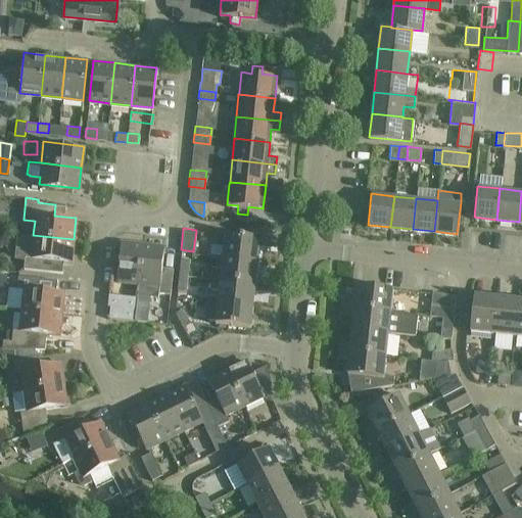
[(257,259),(259,236),(218,232),(217,244),(223,245),(222,255),(257,259)]
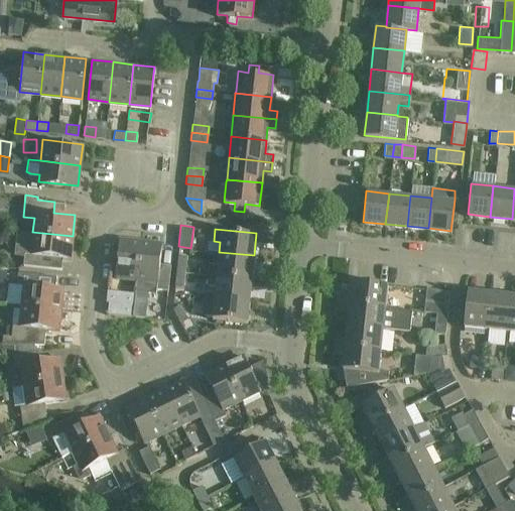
[(70,257),(73,236),(32,232),(32,233),(17,231),(14,254),(23,255),(22,263),(47,265),(49,254),(70,257)]
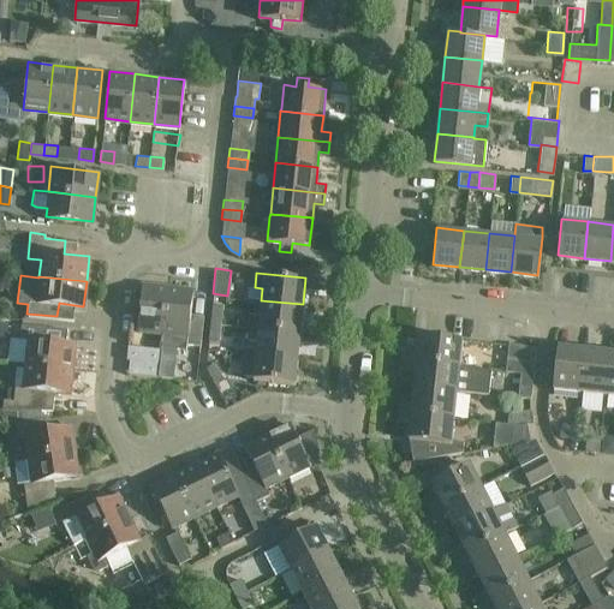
[(137,329),(162,332),(168,285),(143,282),(137,329)]
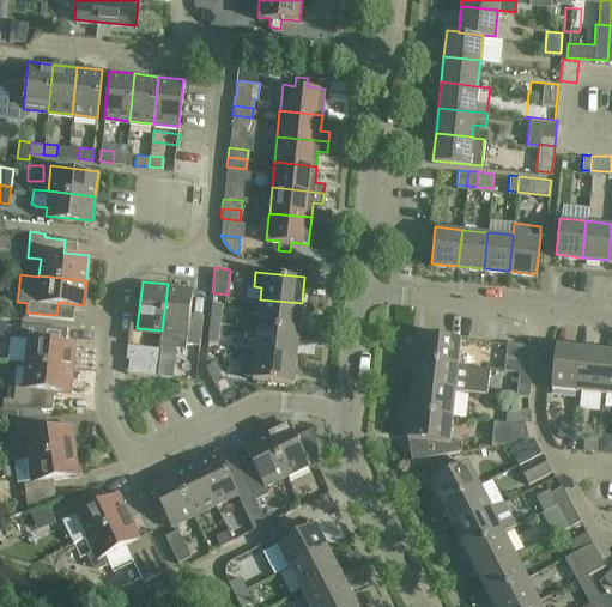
[(199,343),(203,313),(189,311),(192,286),(168,284),(162,331),(161,344),(185,346),(185,341),(199,343)]
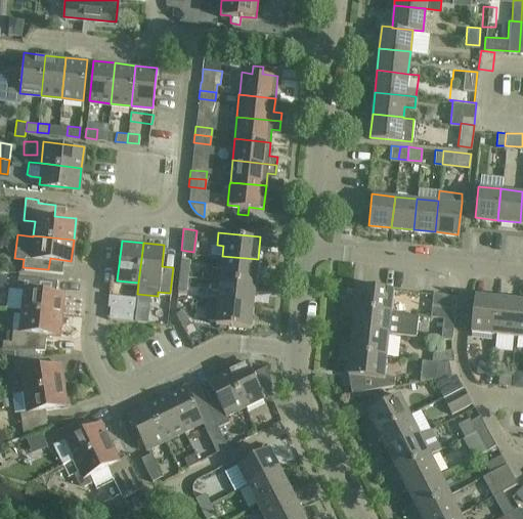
[(201,275),(255,282),(258,259),(222,256),(221,267),(202,265),(201,275)]
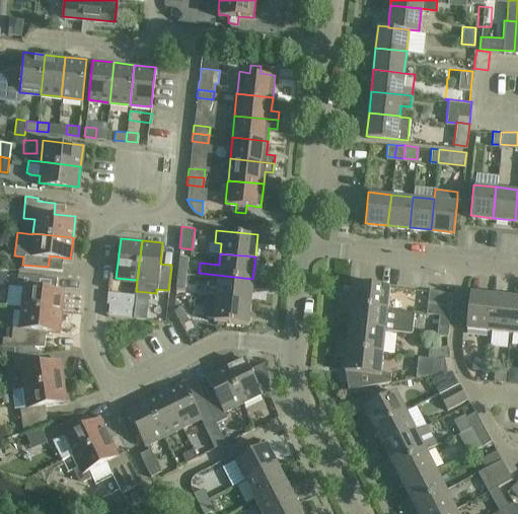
[(177,271),(186,272),(188,255),(178,254),(177,271)]
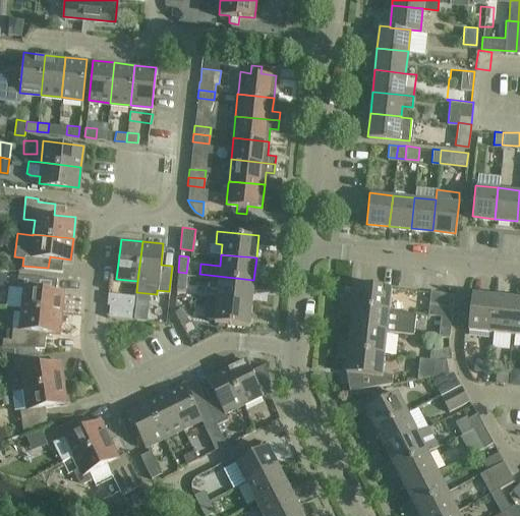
[(0,282),(10,283),(11,270),(0,269),(0,282)]
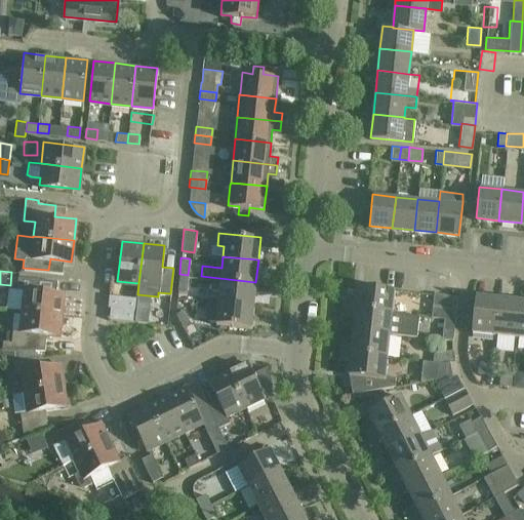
[(188,275),(179,274),(177,289),(186,290),(188,275)]
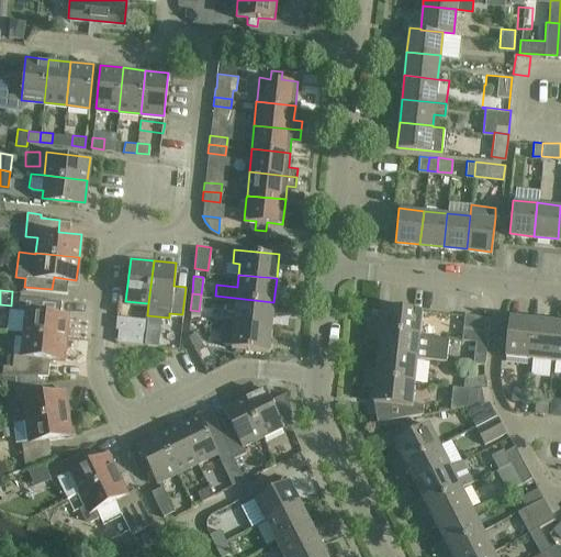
[(23,331),(66,335),(68,312),(59,311),(62,299),(20,294),(18,308),(25,309),(23,331)]
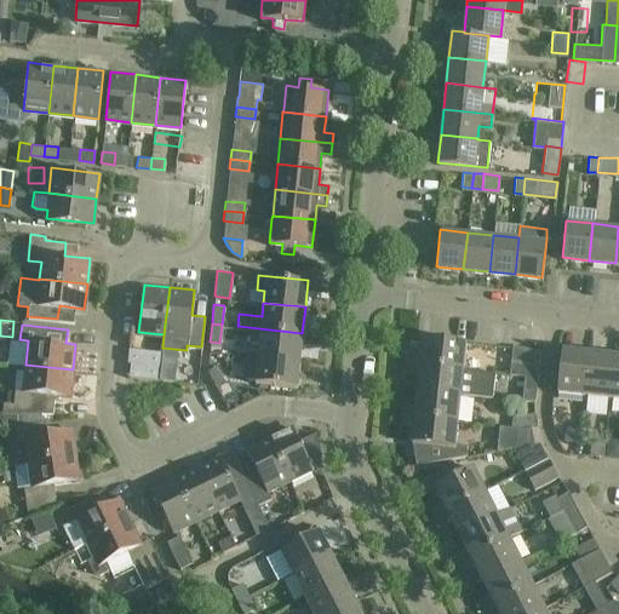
[(299,359),(302,333),(238,326),(238,327),(250,328),(248,342),(259,343),(258,355),(299,359)]
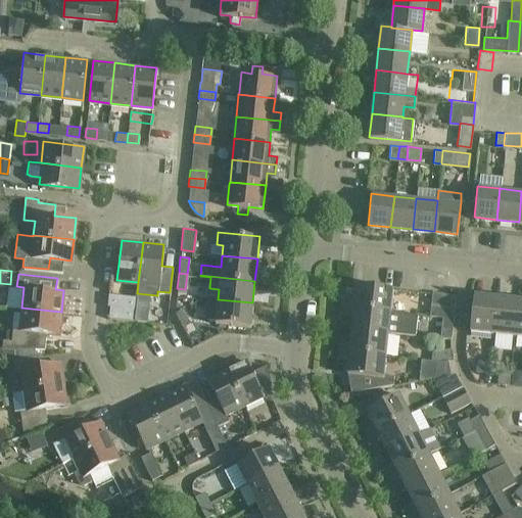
[(390,310),(390,308),(392,287),(357,283),(354,297),(344,296),(343,304),(390,310)]
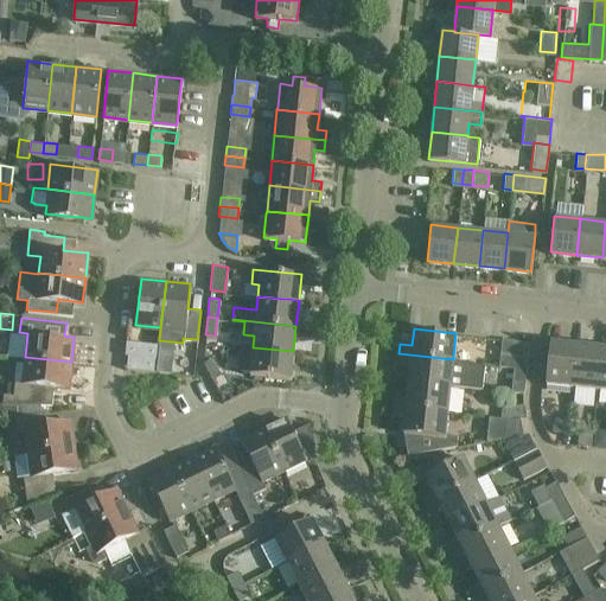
[(502,338),(498,364),(514,366),(525,368),(529,341),(516,340),(502,338)]
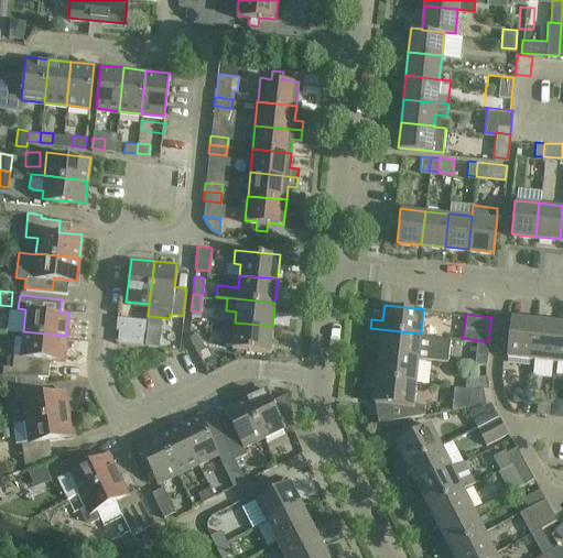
[(529,370),(530,357),(531,358),(534,318),(510,316),(507,354),(520,357),(519,369),(529,370)]
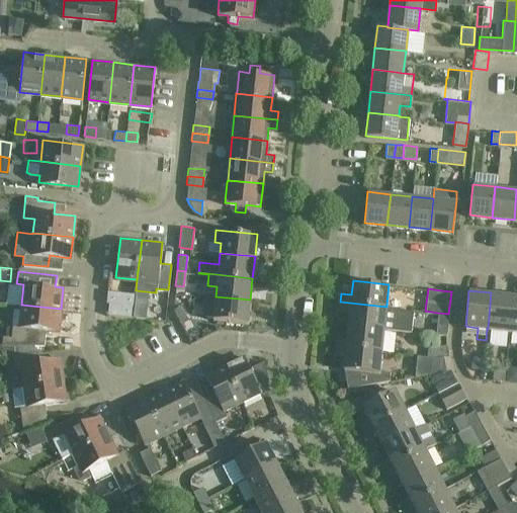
[(488,329),(509,331),(513,294),(491,292),(488,329)]
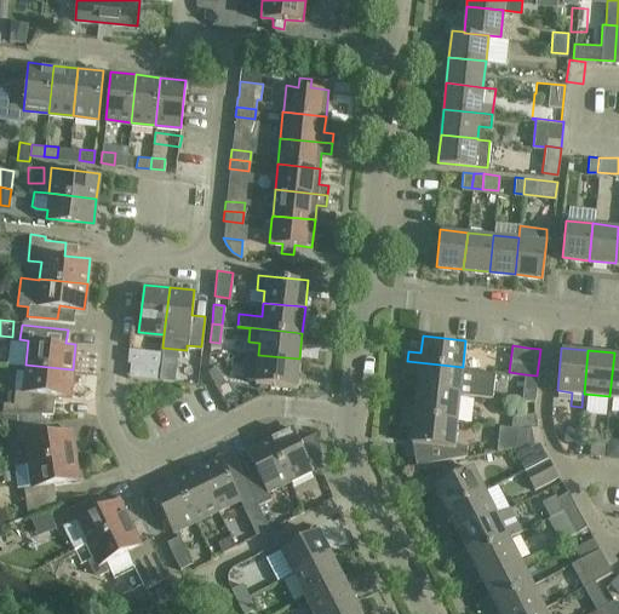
[(247,377),(254,378),(254,382),(297,385),(299,359),(258,355),(244,354),(242,372),(247,377)]
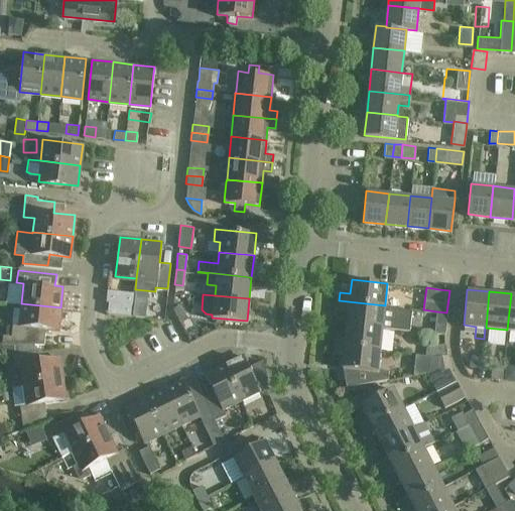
[(107,311),(132,314),(134,302),(108,300),(107,311)]
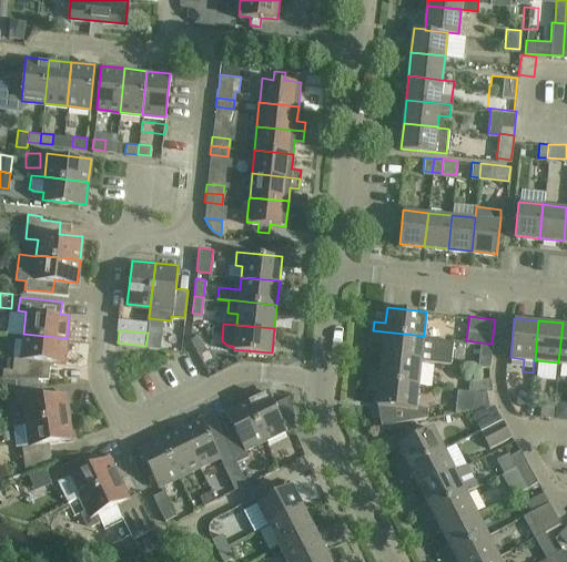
[(382,356),(421,359),(424,336),(373,330),(372,339),(384,340),(382,356)]
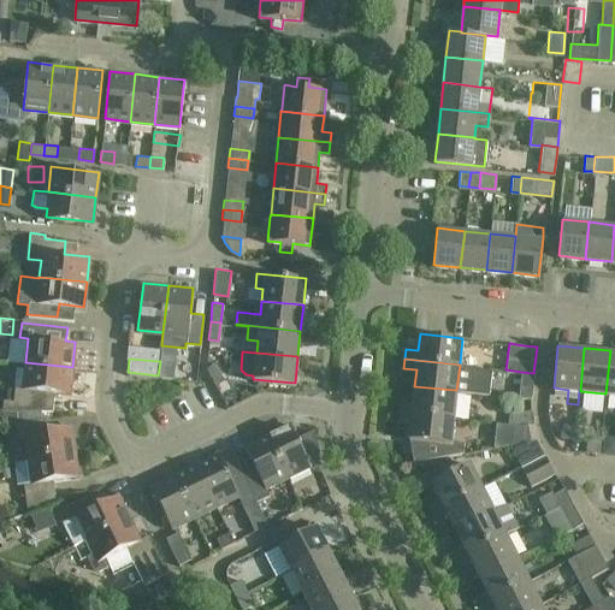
[(70,392),(72,367),(25,362),(23,386),(15,385),(15,388),(13,400),(4,398),(3,409),(17,409),(40,409),(53,409),(54,390),(70,392)]
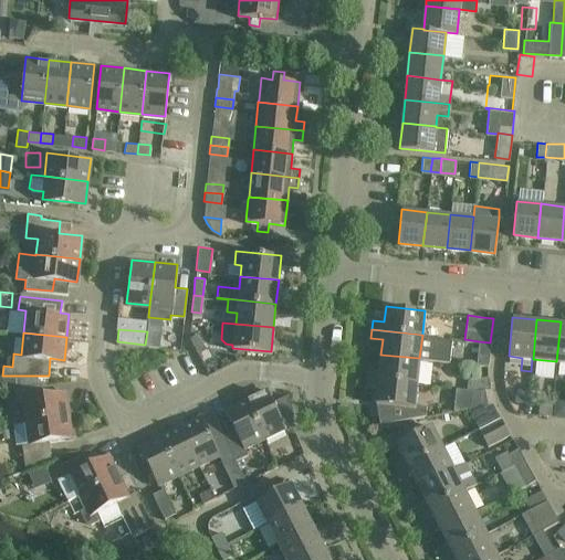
[(197,333),(189,336),(197,350),(205,346),(197,333)]
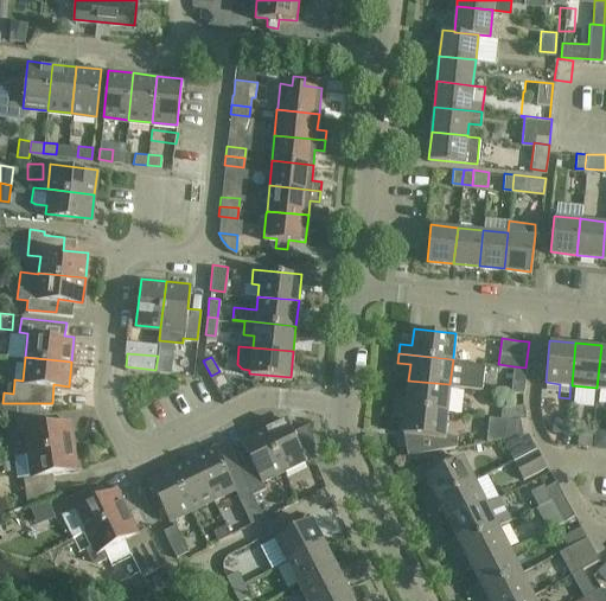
[(523,391),(524,381),(525,368),(514,366),(510,390),(523,391)]
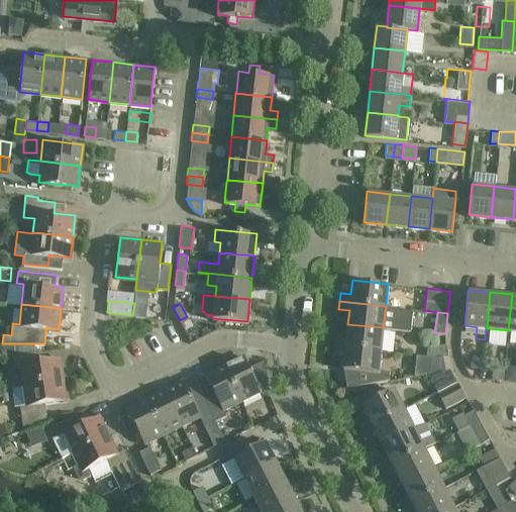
[(4,324),(3,334),(11,335),(12,325),(4,324)]
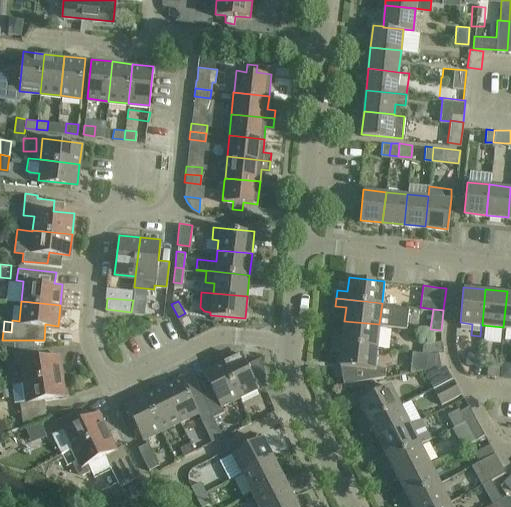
[(331,341),(377,346),(379,324),(344,321),(343,334),(332,333),(331,341)]
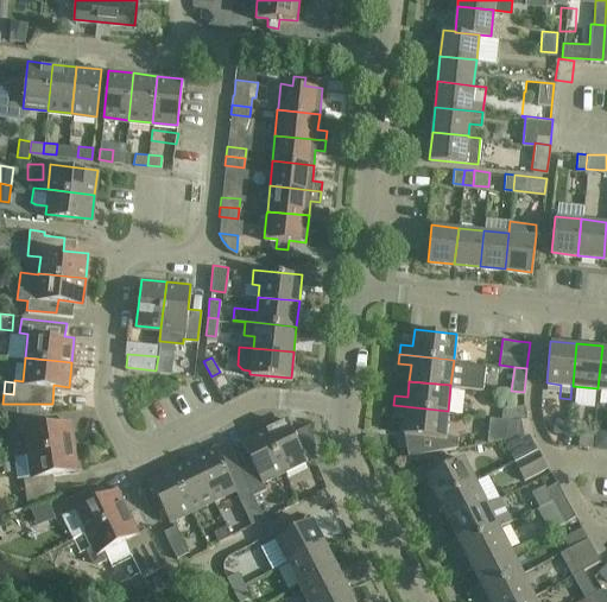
[(473,393),(472,405),(501,406),(503,394),(473,393)]
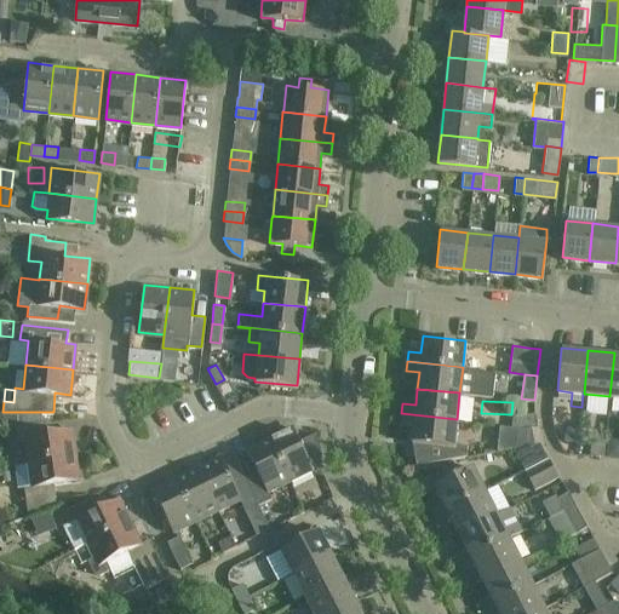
[(534,411),(522,413),(513,414),(511,425),(522,428),(531,426),(537,425),(534,411)]
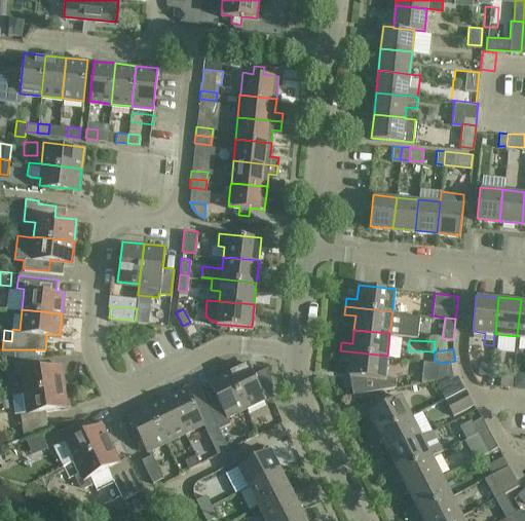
[(24,391),(64,384),(61,363),(39,366),(37,355),(34,356),(34,349),(14,349),(15,358),(11,359),(13,371),(21,370),(24,391)]
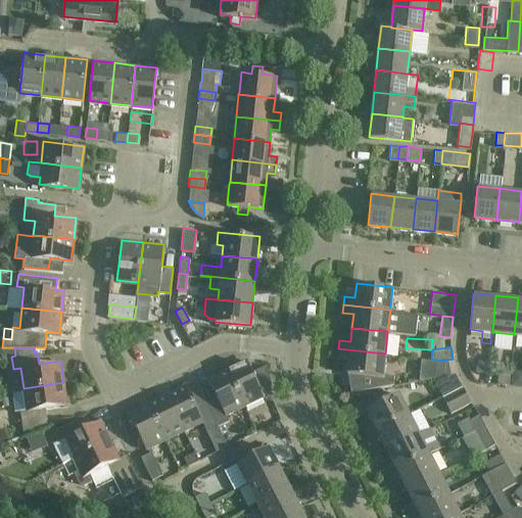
[(385,354),(338,348),(337,357),(348,359),(346,372),(347,372),(351,390),(392,383),(393,374),(382,373),(384,356),(385,354)]
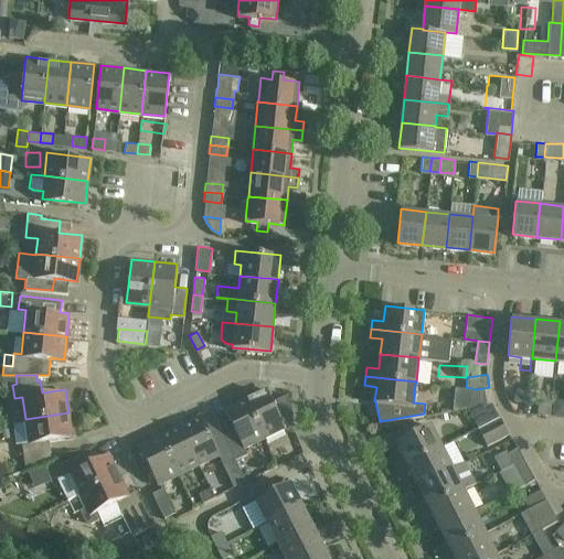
[(265,386),(245,397),(264,436),(291,422),(287,391),(272,399),(265,386)]
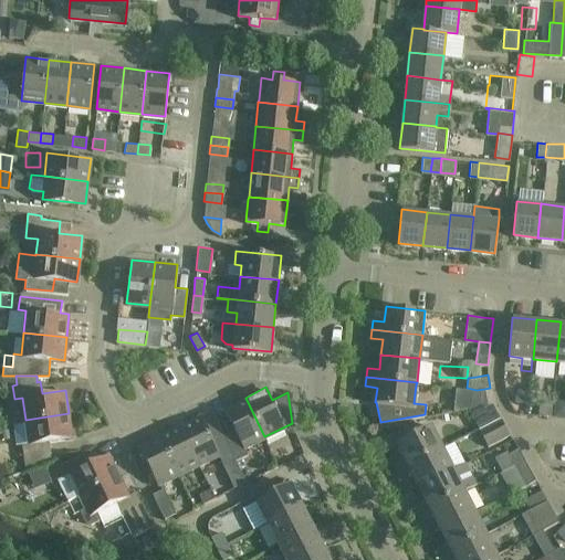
[(467,408),(488,403),(484,389),(477,390),(467,388),(456,387),(454,409),(467,408)]
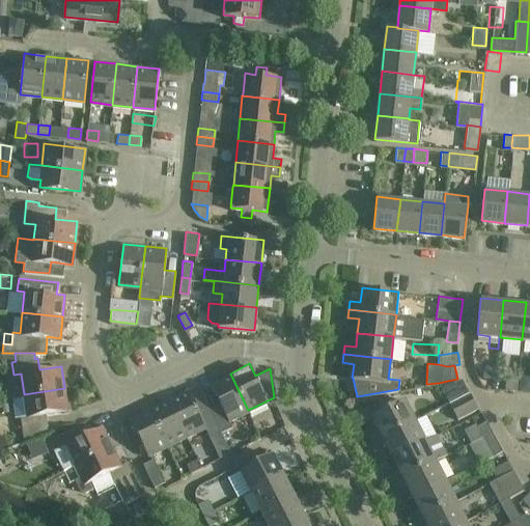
[(493,385),(494,377),(495,377),(496,366),(484,365),(483,376),(482,384),(493,385)]
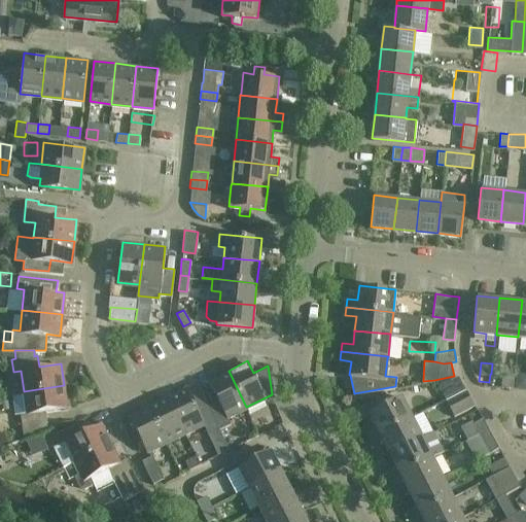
[(218,399),(208,404),(217,424),(219,427),(231,422),(228,416),(246,407),(229,371),(209,380),(218,399)]
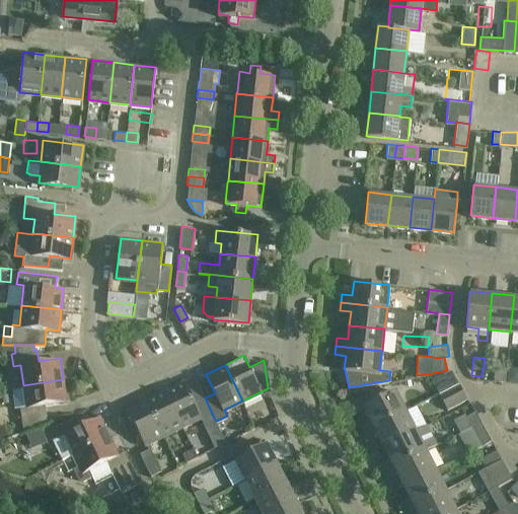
[(517,365),(509,365),(509,370),(506,370),(505,380),(517,381),(517,365)]
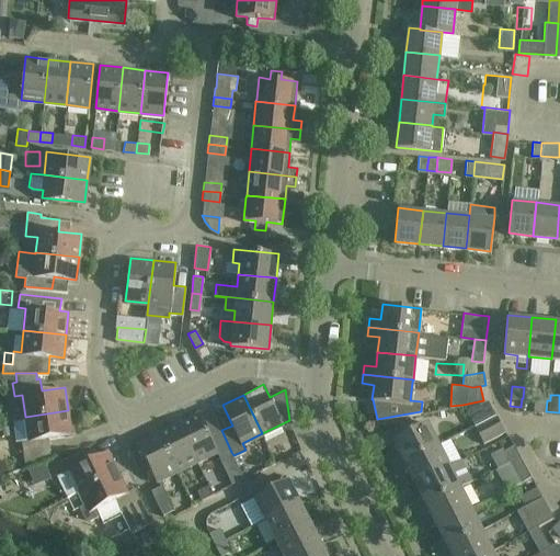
[(475,424),(495,413),(488,399),(483,400),(463,405),(475,424)]
